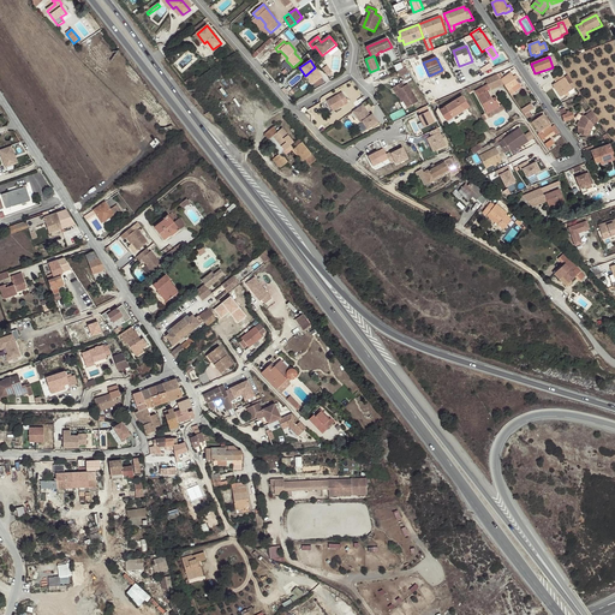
[(322,77),(315,67),(305,76),(312,84),(322,77)]
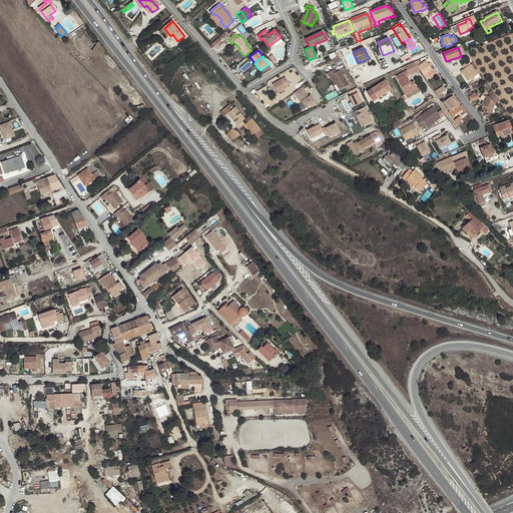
[(343,60),(340,56),(334,59),(337,64),(343,60)]
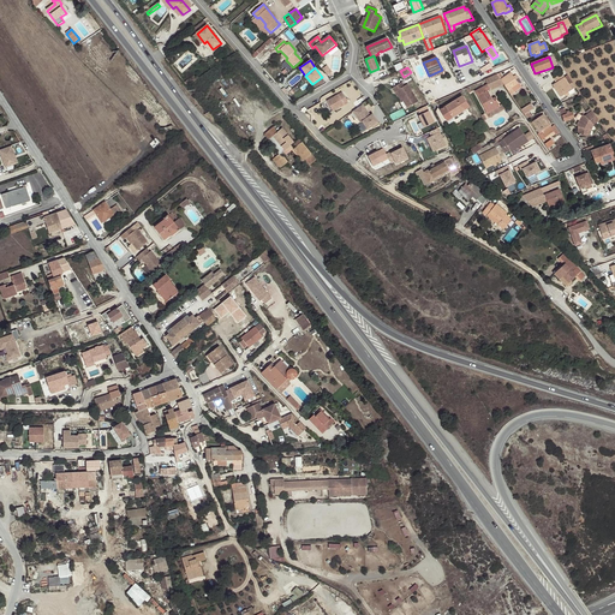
[(511,95),(523,87),(519,83),(518,84),(514,77),(512,73),(505,78),(500,73),(496,75),(511,95)]
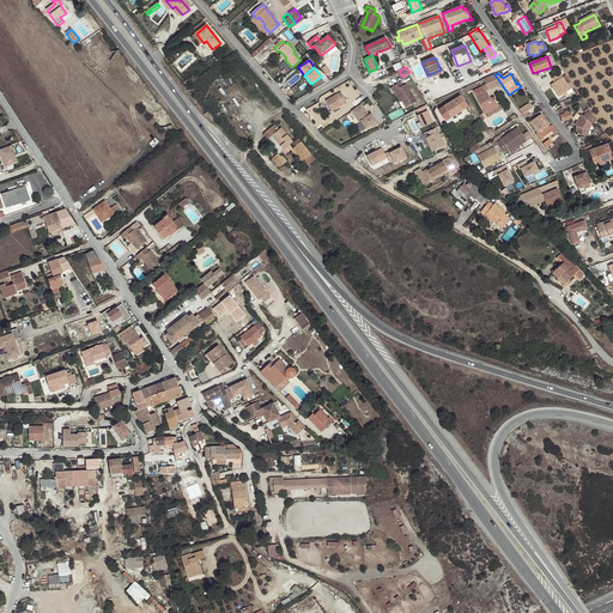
[(574,87),(570,83),(566,84),(560,73),(552,79),(554,83),(551,85),(559,97),(563,95),(566,92),(574,87)]
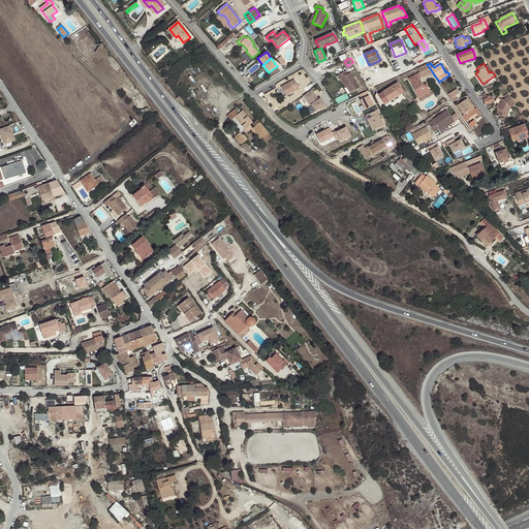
[(159,71),(161,74),(169,68),(167,65),(159,71)]
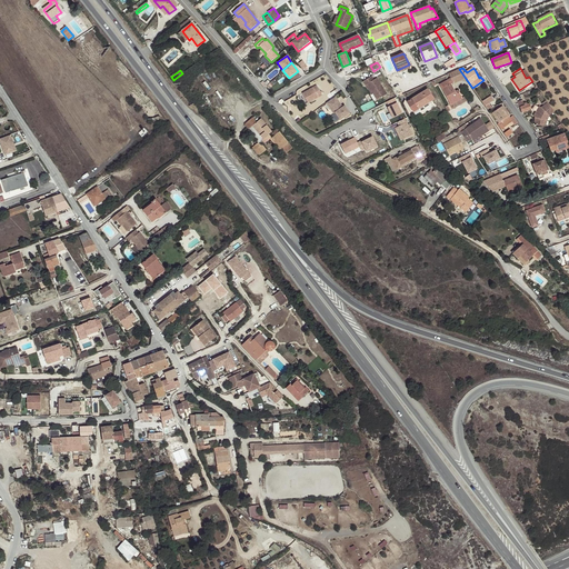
[(376,80),(373,77),(365,81),(367,86),(368,85),(373,93),(375,92),(379,100),(388,95),(378,78),(376,80)]
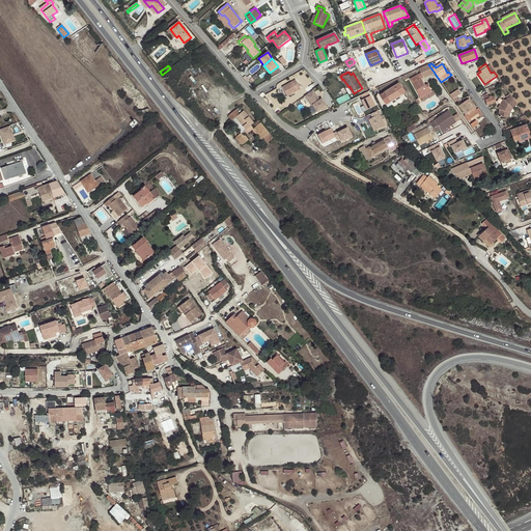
[(426,88),(425,85),(421,79),(423,78),(421,74),(411,79),(421,98),(431,92),(428,87),(426,88)]
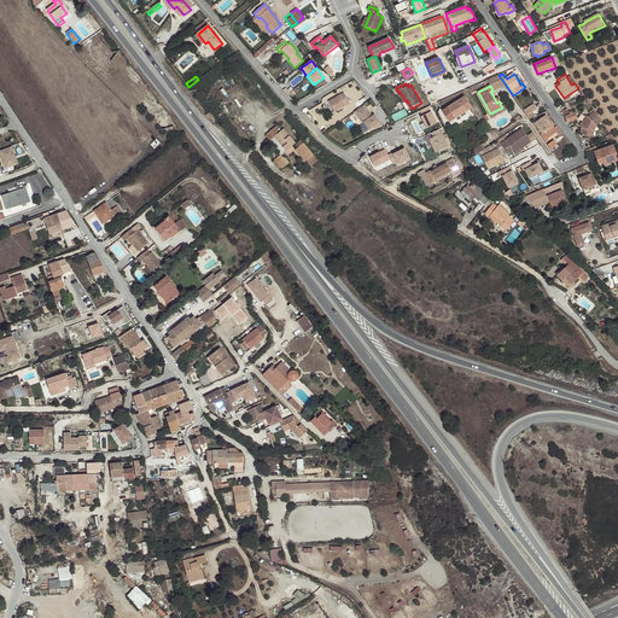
[(350,104),(344,93),(328,103),(334,112),(339,110),(339,109),(340,108),(342,109),(350,104)]
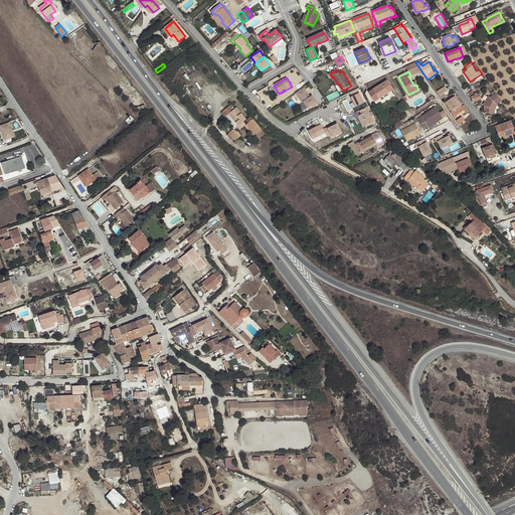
[(360,88),(370,107),(375,103),(374,102),(387,94),(393,91),(387,81),(369,93),(365,86),(360,88)]
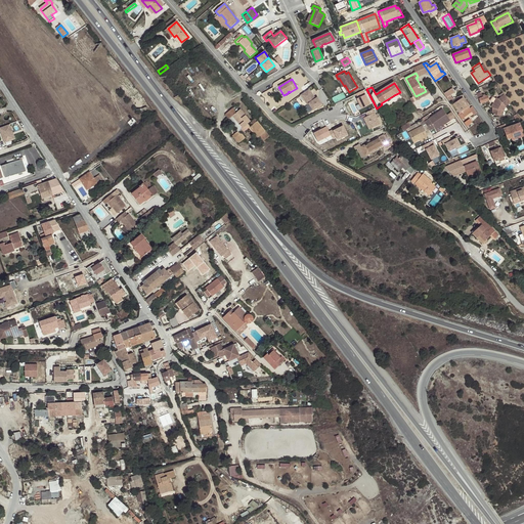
[(322,104),(317,97),(315,99),(314,99),(313,97),(314,97),(309,89),(302,94),(309,104),(313,111),(322,104)]
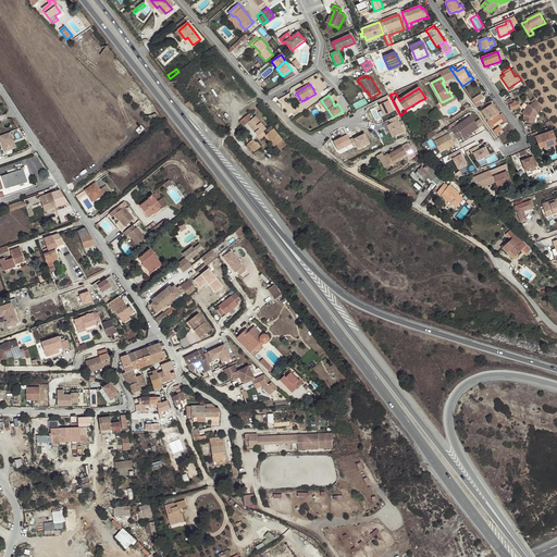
[(483,99),(481,95),(473,100),(475,103),(483,99)]
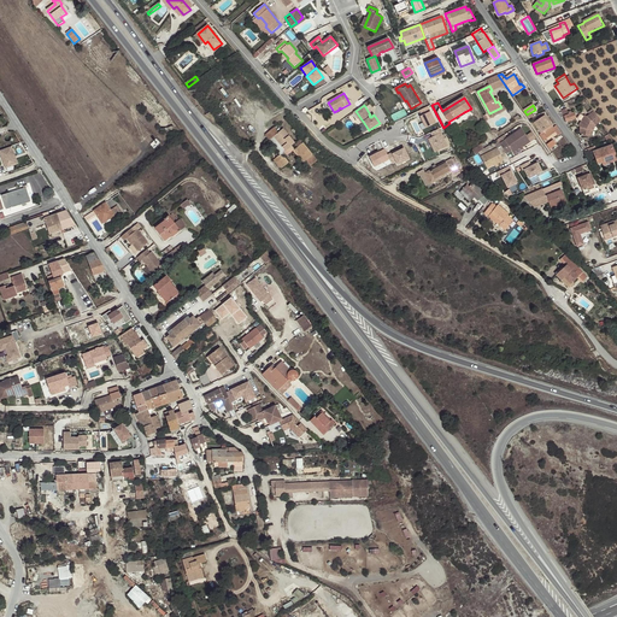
[(428,107),(417,112),(419,117),(418,118),(424,129),(436,124),(428,107)]
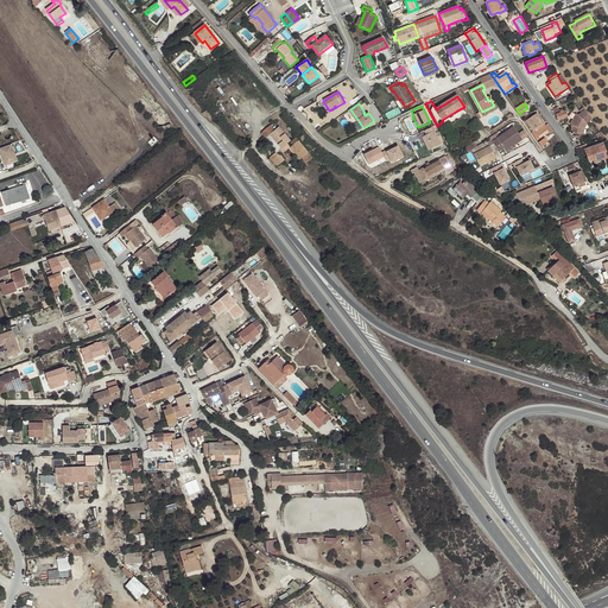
[(386,113),(390,119),(403,113),(399,107),(386,113)]
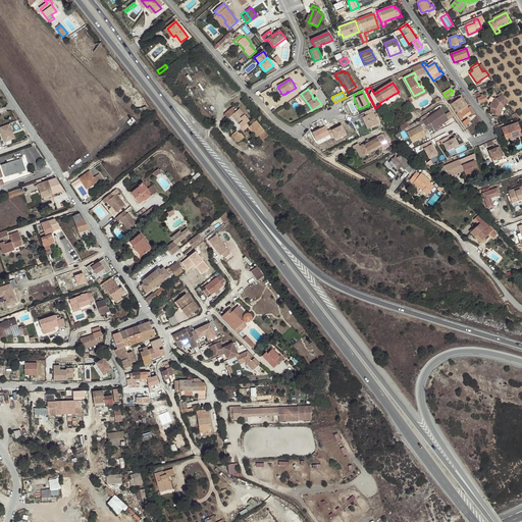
[(475,93),(479,103),(487,100),(485,96),(484,96),(483,95),(480,96),(479,92),(475,93)]
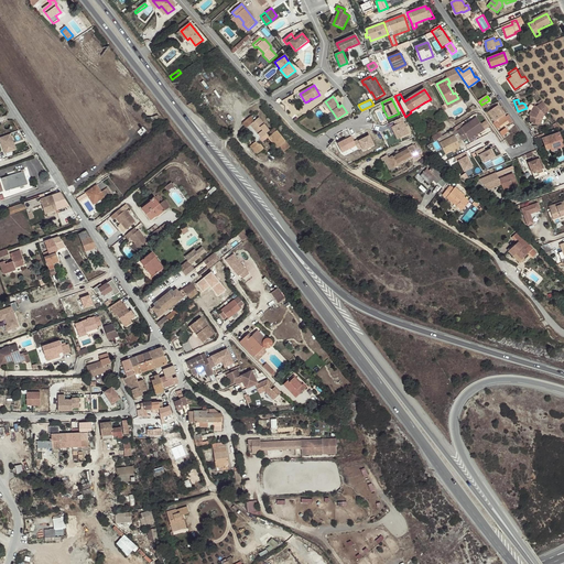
[(533,125),(538,125),(538,118),(541,111),(546,108),(542,101),(535,107),(533,106),(533,107),(531,106),(529,110),(531,110),(529,117),(530,117),(530,122),(533,125)]
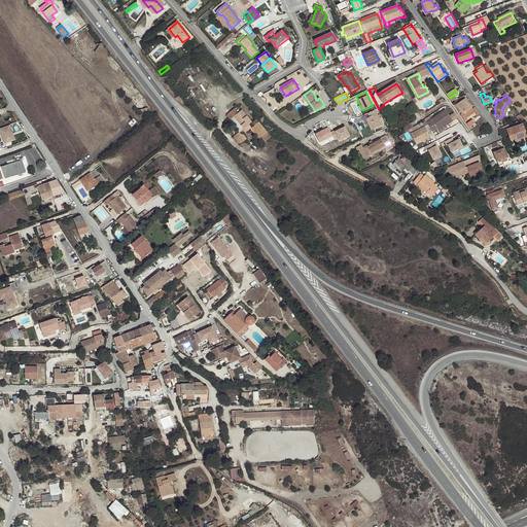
[(397,99),(396,96),(383,104),(384,105),(385,107),(397,99)]
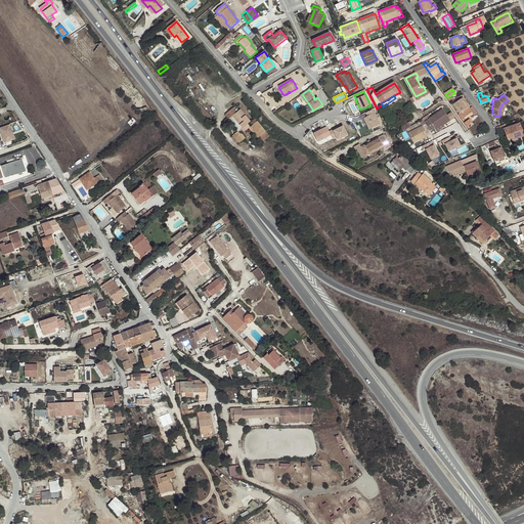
[(461,113),(464,117),(471,112),(468,107),(470,106),(464,97),(453,104),(459,114),(461,113)]
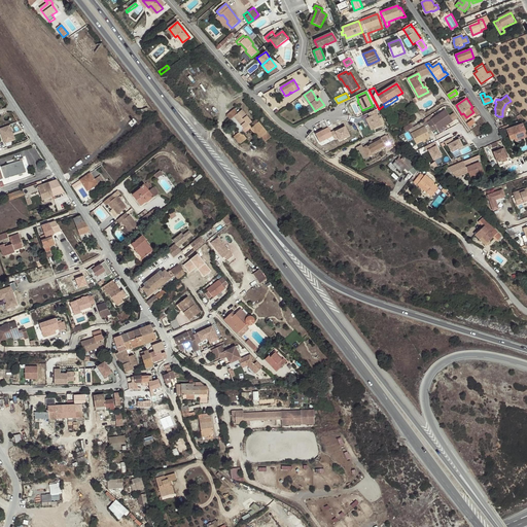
[(502,110),(502,116),(505,116),(505,111),(507,106),(512,103),(511,101),(505,104),(502,110)]
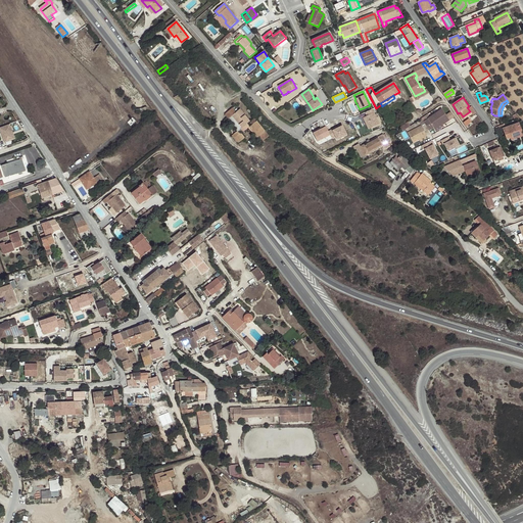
[(249,122),(240,109),(232,115),(236,121),(242,128),(241,129),(243,132),(249,127),(257,137),(260,135),(266,132),(255,119),(248,125),(247,124),(249,122)]
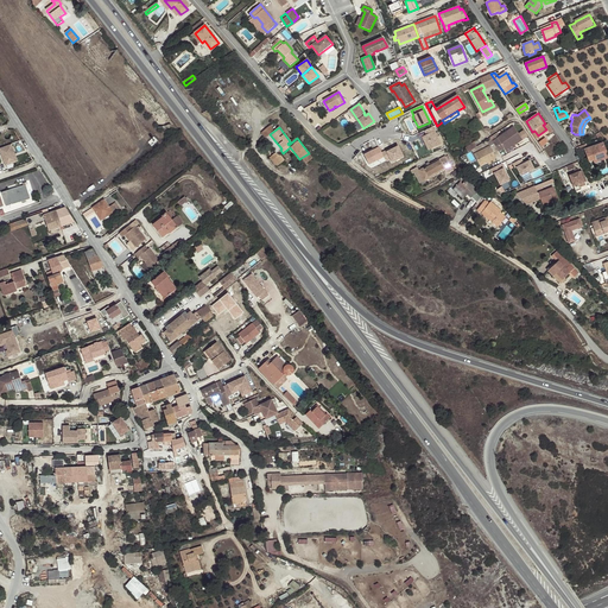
[(493,141),(499,152),(505,149),(506,151),(514,145),(515,145),(523,140),(514,127),(494,140),(493,141)]
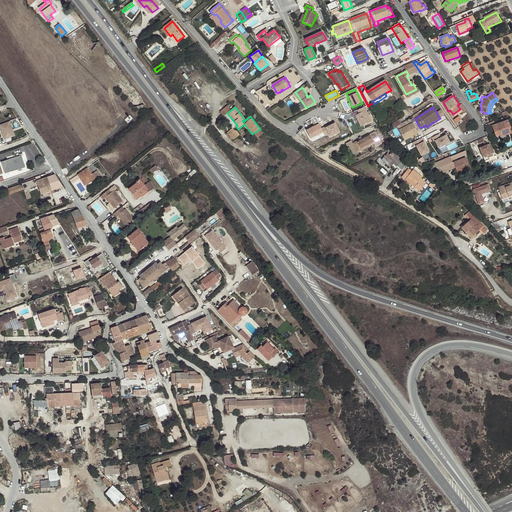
[(366,110),(355,116),(361,127),(371,121),(366,110)]
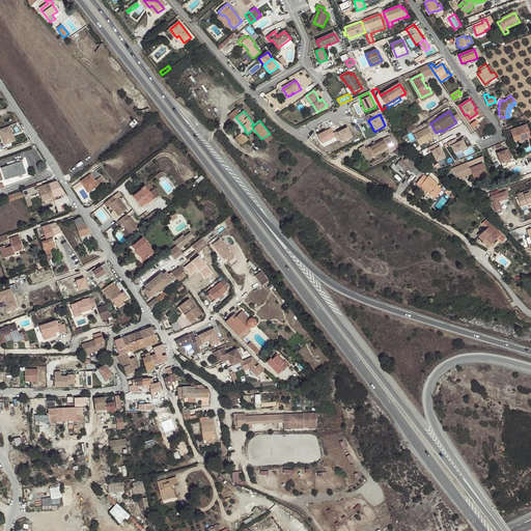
[(503,130),(505,133),(510,131),(514,141),(519,140),(525,138),(525,140),(530,138),(530,136),(527,124),(511,130),(510,127),(503,130)]
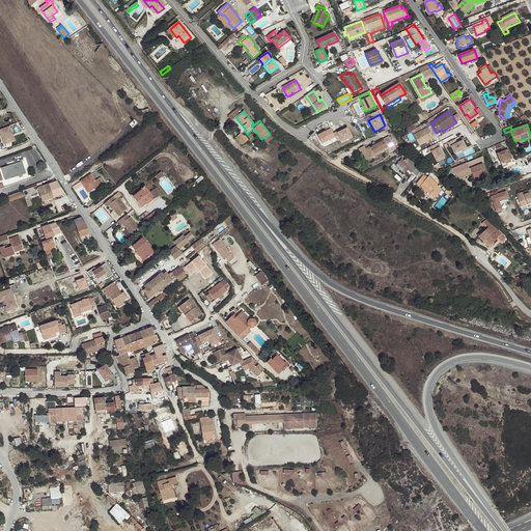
[(9,127),(0,129),(0,133),(4,145),(15,142),(9,127)]
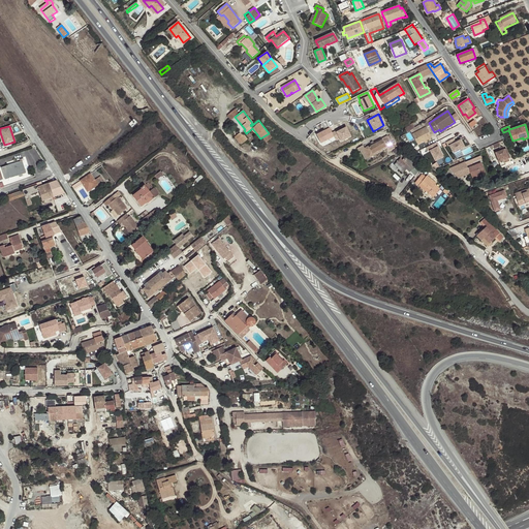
[(340,129),(333,133),(335,136),(336,139),(340,138),(342,142),(351,136),(347,127),(340,130),(340,129)]
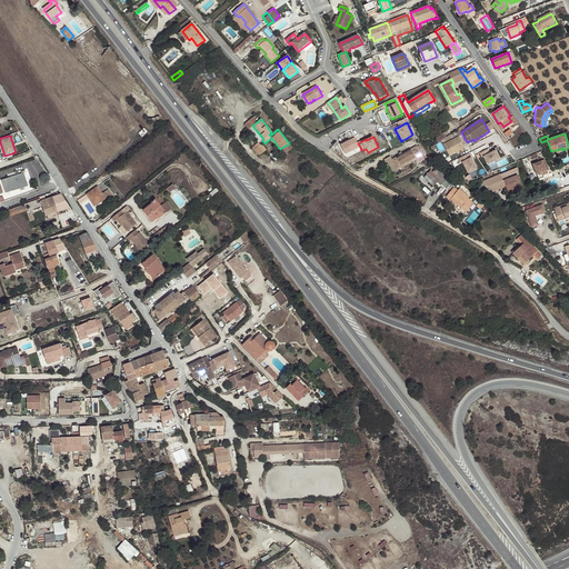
[(465,148),(458,137),(443,145),(449,156),(465,148)]
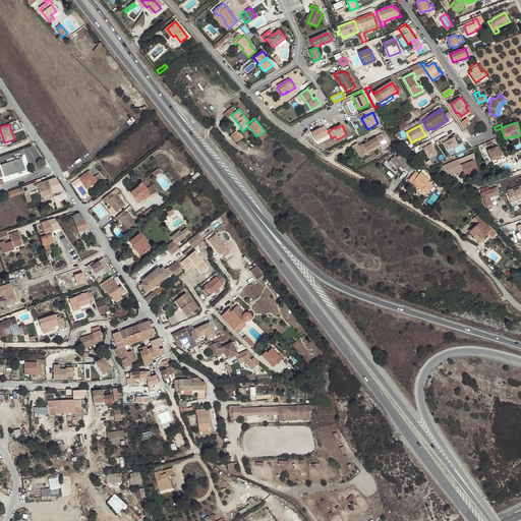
[(330,134),(328,131),(326,126),(312,133),(316,141),(330,134)]
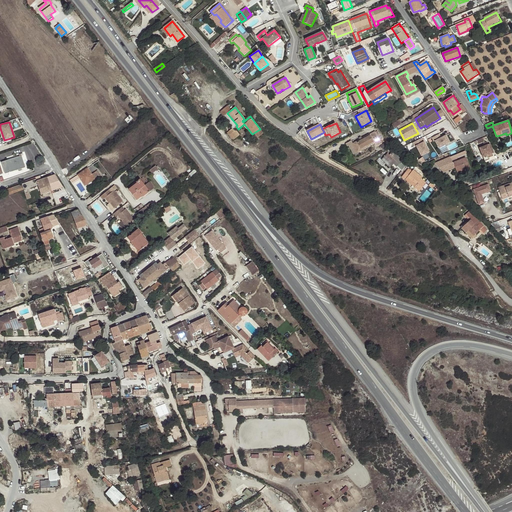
[(227,133),(233,140),(240,135),(236,130),(235,131),(232,128),(227,133)]
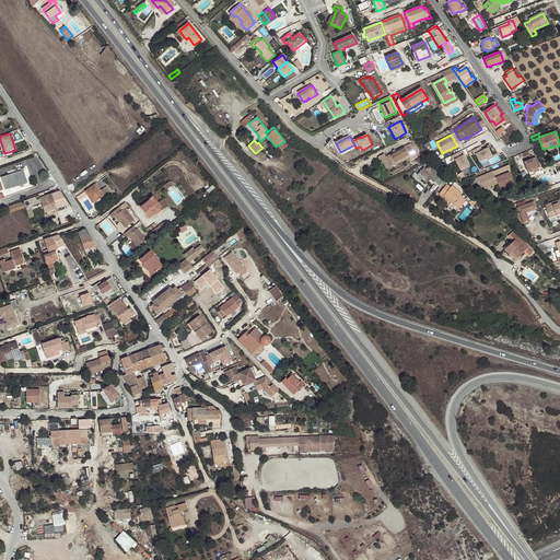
[(419,147),(413,140),(410,143),(416,150),(417,152),(422,149),(420,147),(419,147)]
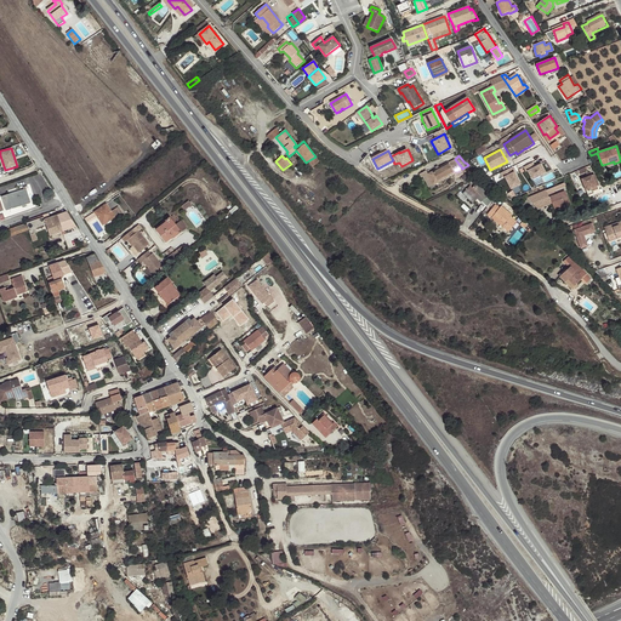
[(319,161),(315,157),(309,160),(313,166),(319,161)]
